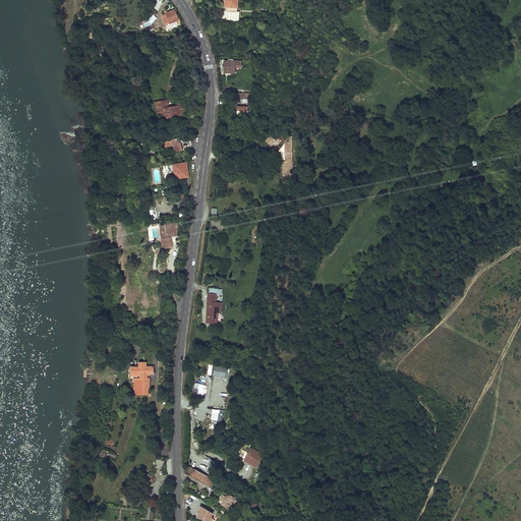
[(224,0),(225,11),(237,11),(236,0),(224,0)]
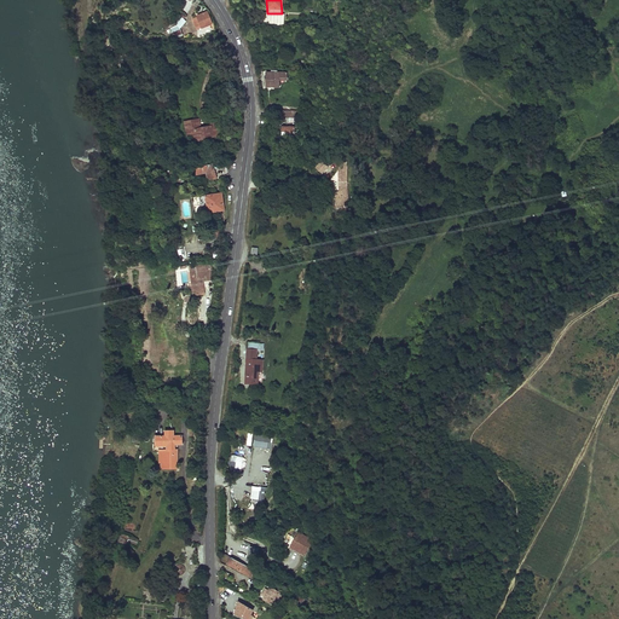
[(212,24),(207,13),(197,17),(197,18),(194,19),(195,24),(200,23),(202,28),(212,24)]
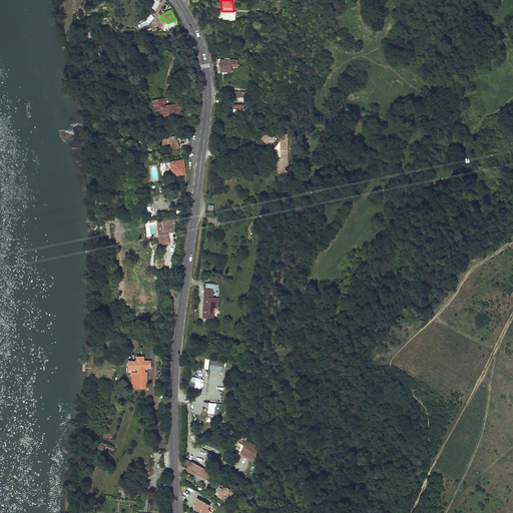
[(235,13),(220,12),(220,20),(234,21),(235,13)]
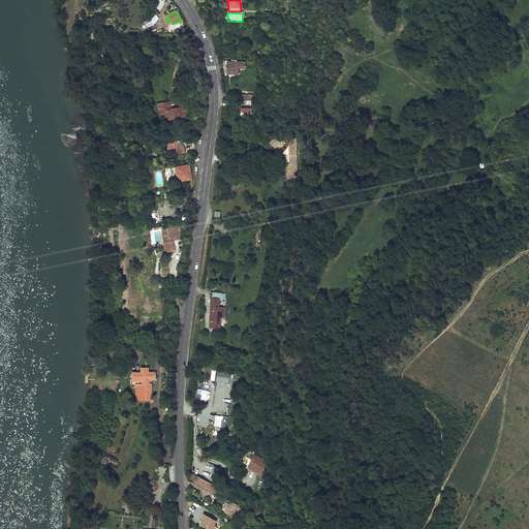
[(157,29),(153,22),(159,20),(157,16),(145,21),(150,32),(157,29)]
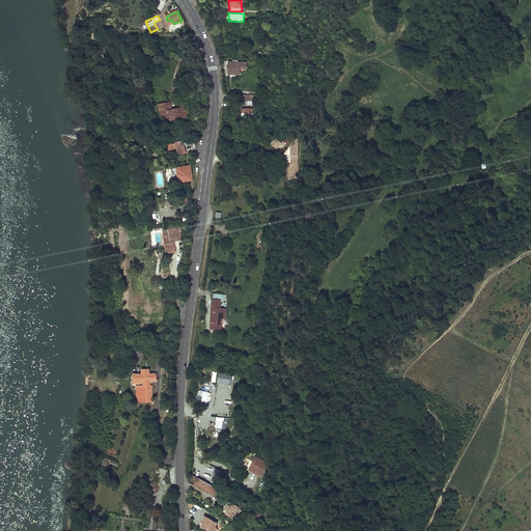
[(228,62),(228,75),(240,75),(240,68),(246,68),(246,62),(228,62)]
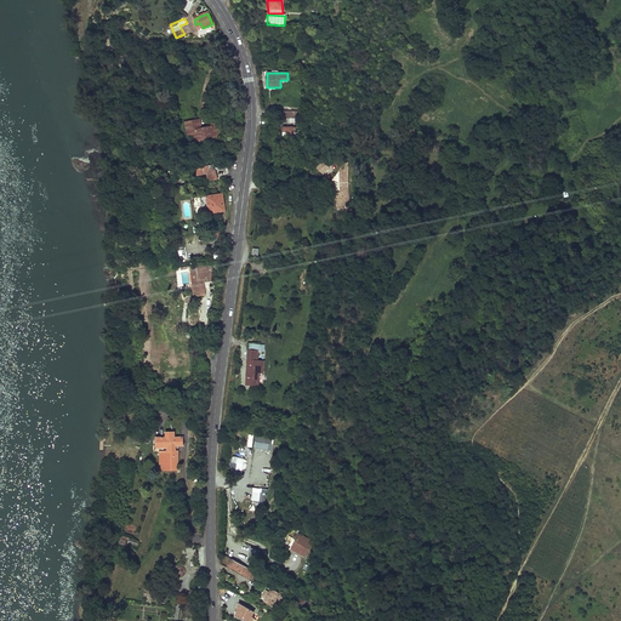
[(205,127),(199,129),(198,119),(193,120),(193,125),(191,125),(189,125),(191,136),(197,136),(198,142),(222,138),(221,131),(216,132),(215,126),(205,127)]
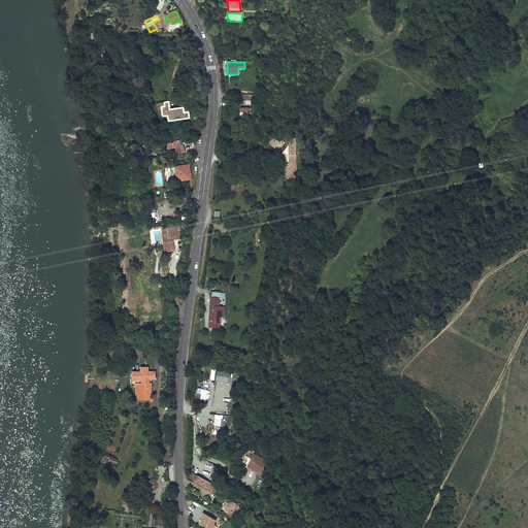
[(238,110),(238,112),(245,112),(245,118),(252,118),(252,113),(251,113),(251,108),(241,108),(240,110),(238,110)]
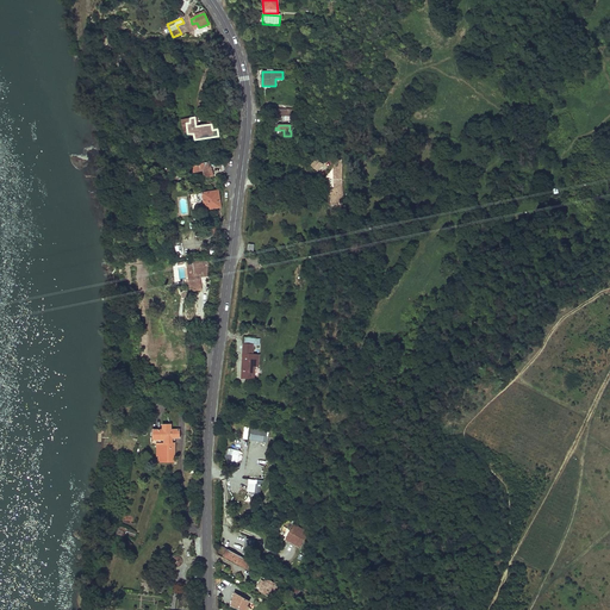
[(319,170),(323,162),(315,157),(310,166),(319,170)]
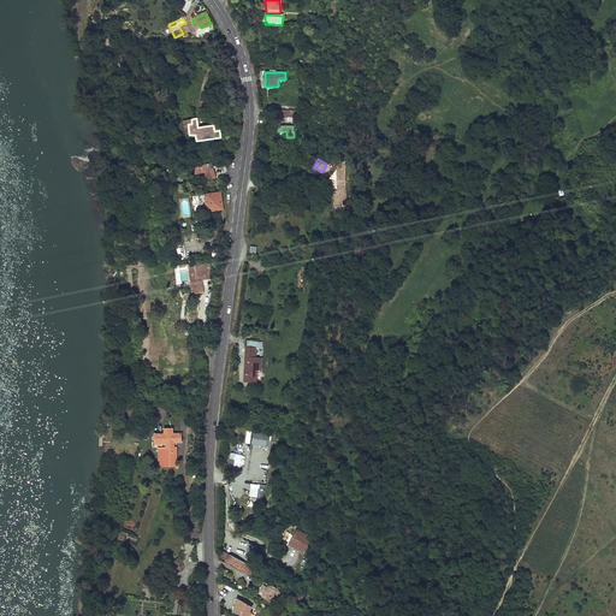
[(219,164),(190,167),(190,173),(193,173),(193,170),(196,170),(196,173),(207,172),(208,181),(215,179),(214,167),(220,166),(219,164)]
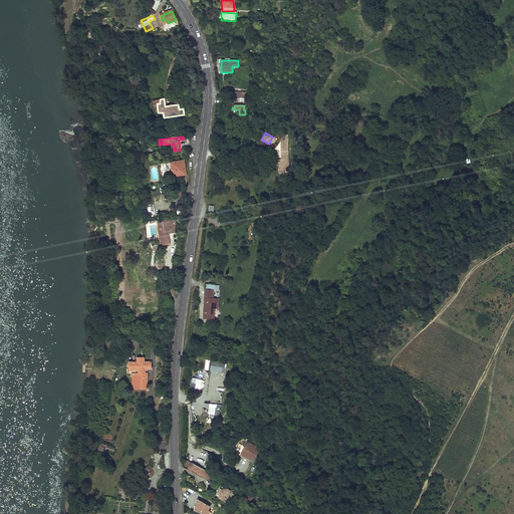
[(168,171),(163,172),(164,178),(187,175),(185,161),(167,164),(168,171)]
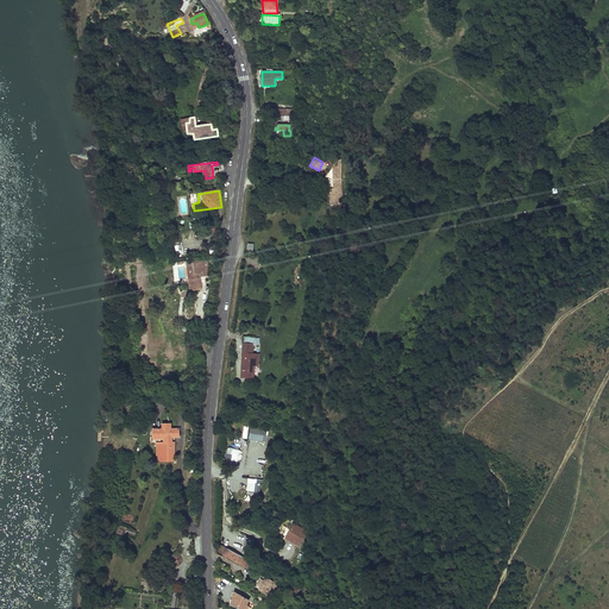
[(208,259),(190,262),(193,274),(198,274),(209,272),(208,259)]
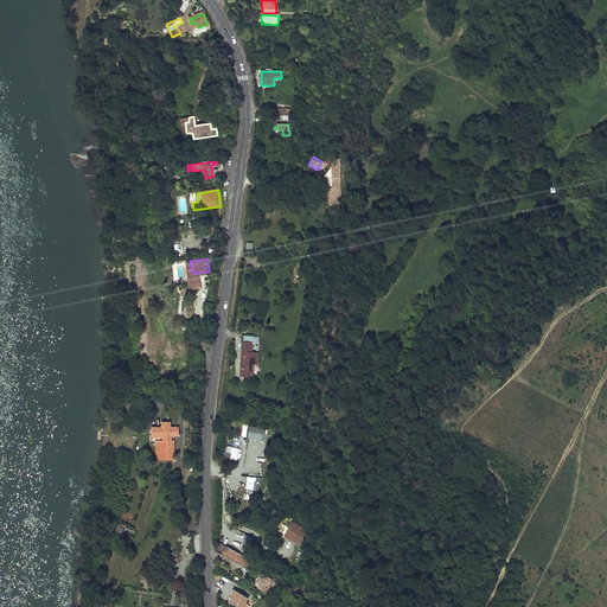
[(242,337),(241,352),(251,353),(251,351),(253,343),(259,343),(259,338),(242,337)]
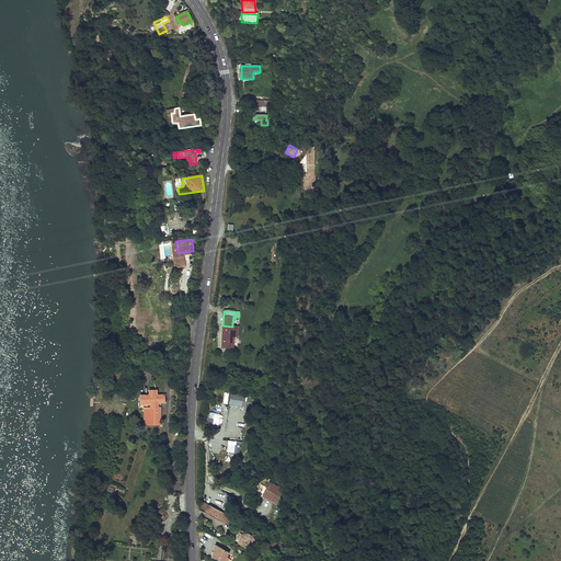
[(222,325),(221,347),(233,348),(233,343),(232,342),(232,336),(238,338),(239,327),(232,327),(222,325)]
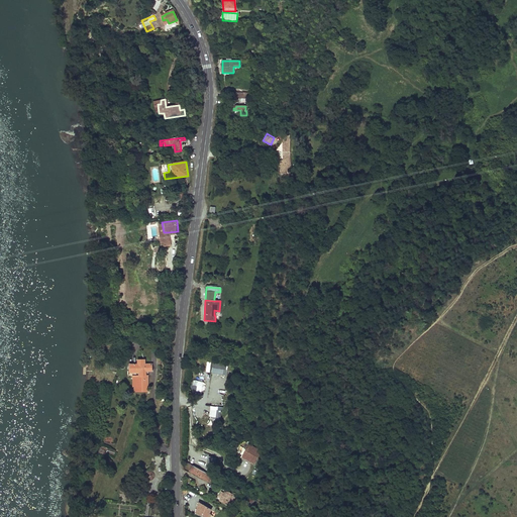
[(124,363),(125,375),(131,374),(133,374),(134,384),(136,383),(136,387),(142,387),(142,385),(147,384),(147,379),(145,380),(144,372),(142,372),(142,371),(142,367),(149,366),(148,359),(141,360),(141,355),(134,356),(135,360),(124,363)]
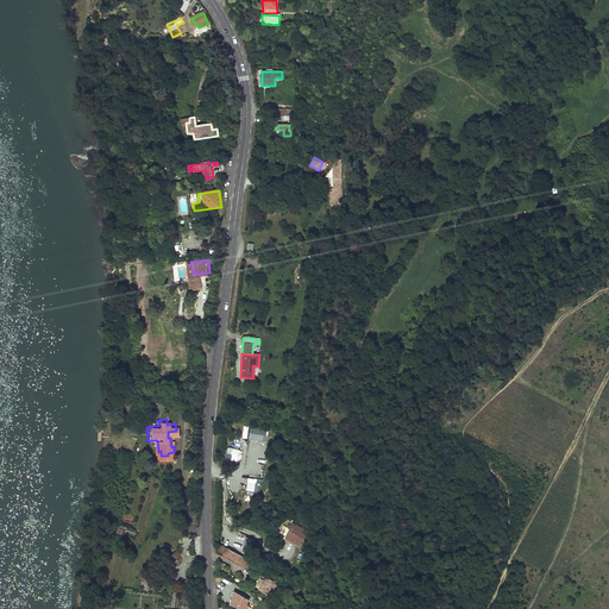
[(250,440),(268,441),(269,428),(250,427),(250,440)]
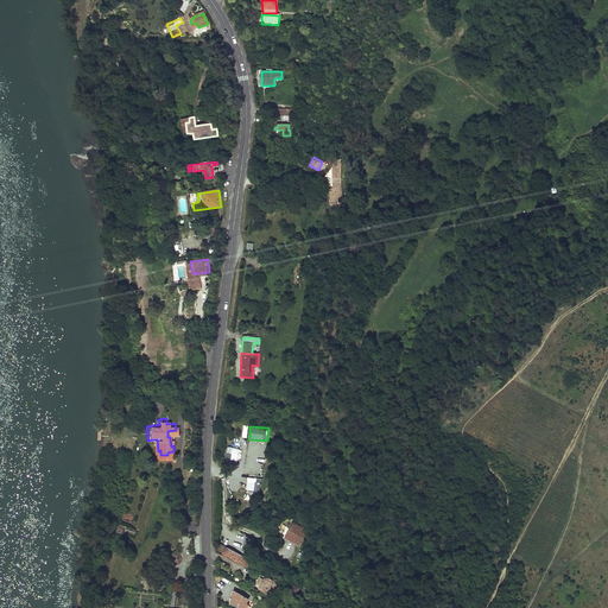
[(238,460),(238,447),(226,447),(226,458),(238,460)]
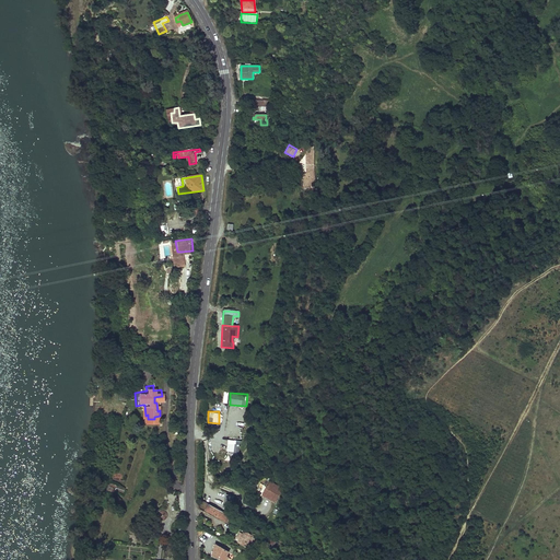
[(228,439),(226,452),(237,453),(238,440),(228,439)]
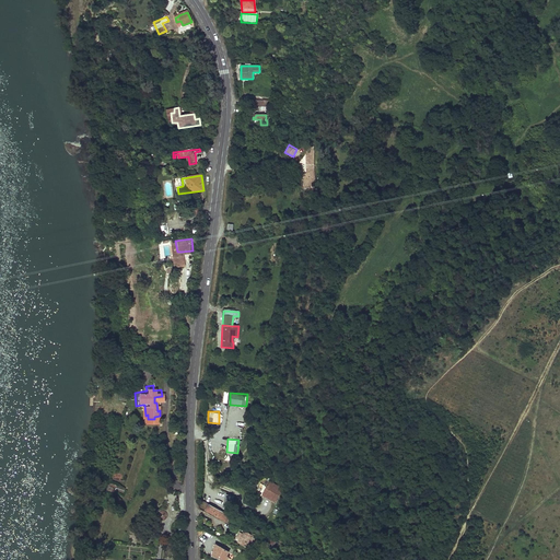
[(270,480),(261,494),(273,501),(282,488),(270,480)]
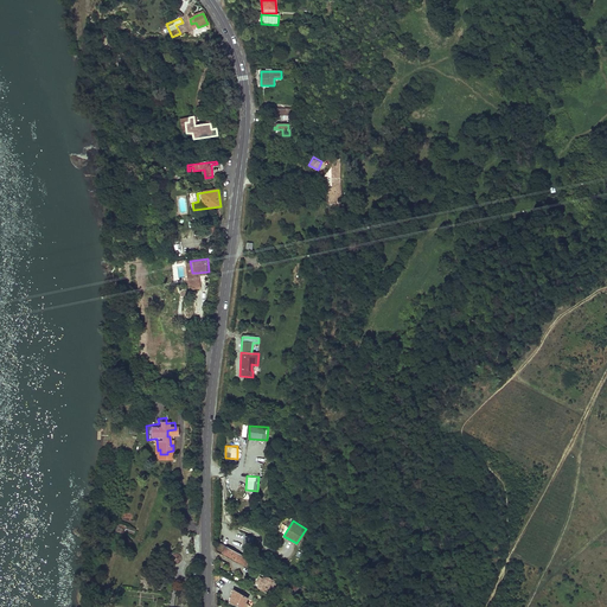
[(249,551),(253,536),(244,535),(241,549),(249,551)]
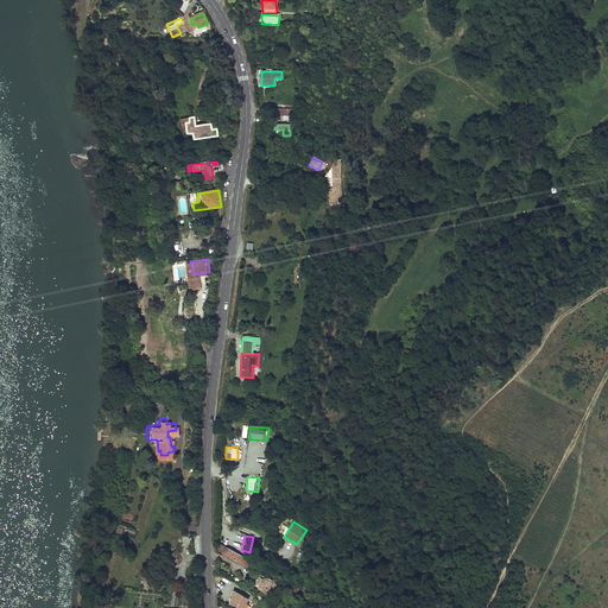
[(227,548),(223,553),(245,565),(248,559),(227,548)]
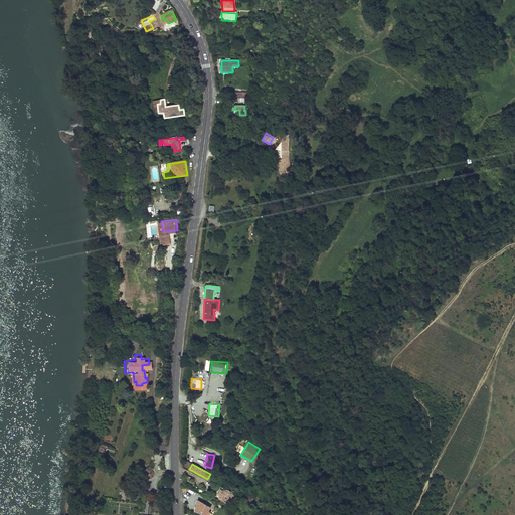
[(220,486),(214,496),(218,498),(224,488),(220,486)]
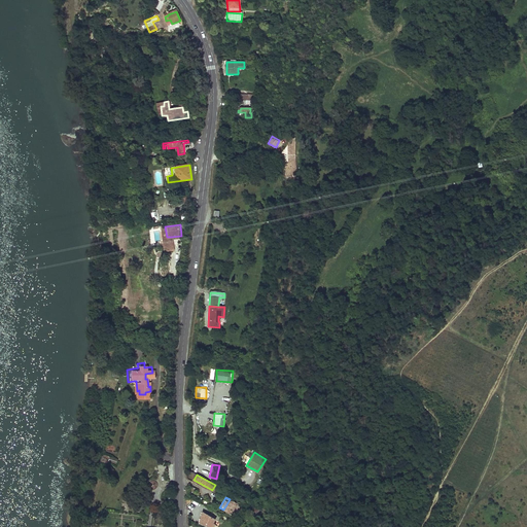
[(242,506),(230,499),(223,510),(232,514),(235,507),(236,508),(240,511),(241,510),(242,507),(242,506)]
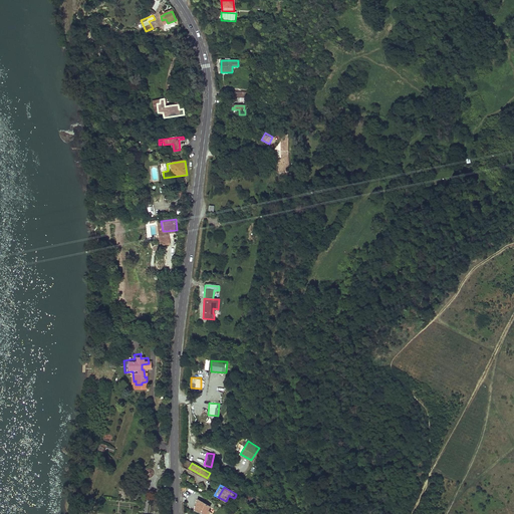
[(196,505),(194,510),(203,513),(208,513),(210,511),(208,510),(210,506),(199,500),(197,505),(196,505)]
